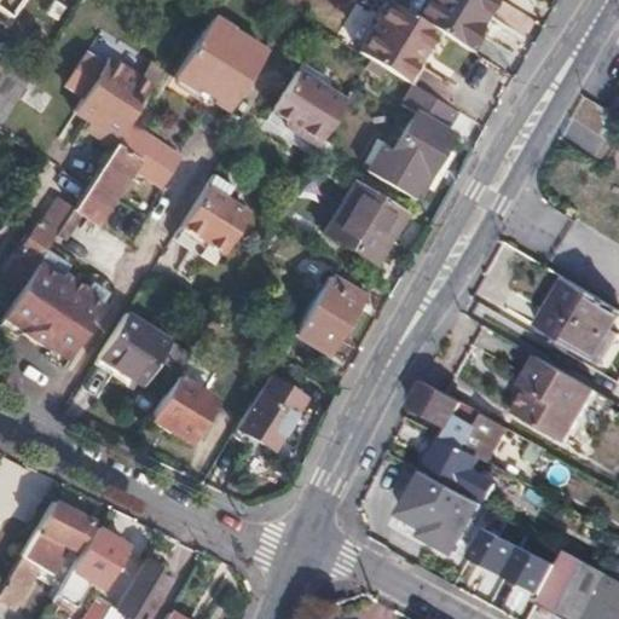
[(0,0),(0,10),(9,16),(19,0),(0,0)]
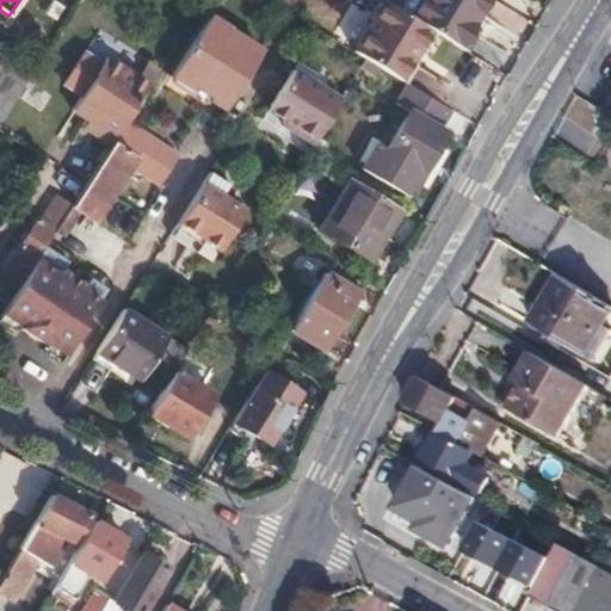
[(510,8),(495,0),(455,0),(437,31),(434,35),(436,36),(479,61),(480,57),(510,8)]
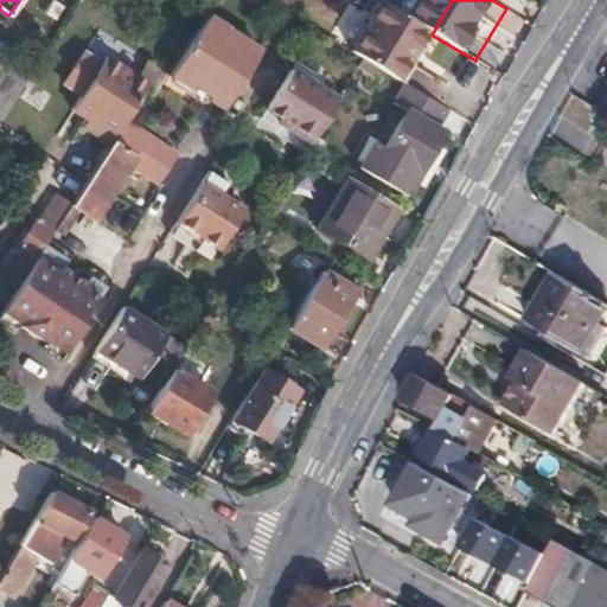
[(425,31),(381,4),(351,52),(364,59),(396,80),(407,61),(425,31)]
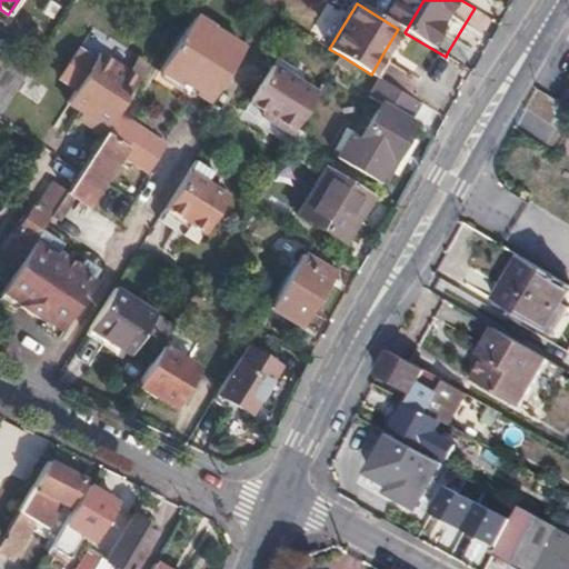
[(220,97),(231,103),(260,59),(210,28),(176,82),(197,95),(199,91),(216,102),(220,97)]
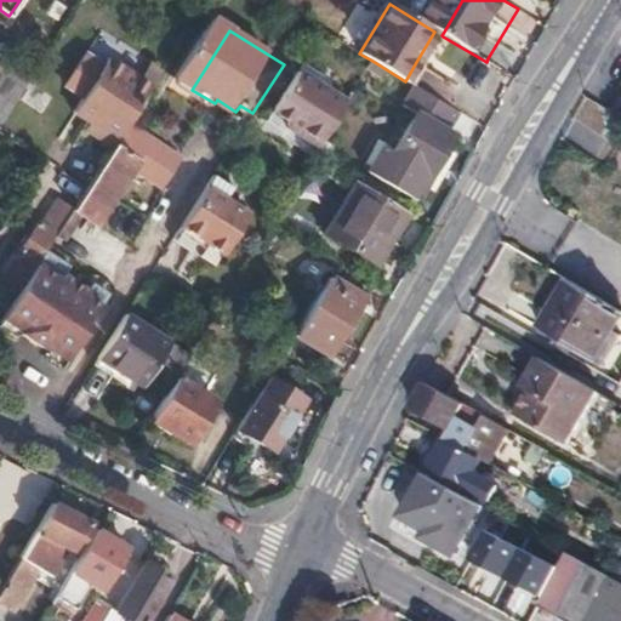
[(109,57),(77,106),(91,115),(107,125),(102,131),(118,141),(129,123),(153,85),(140,77),(109,57)]
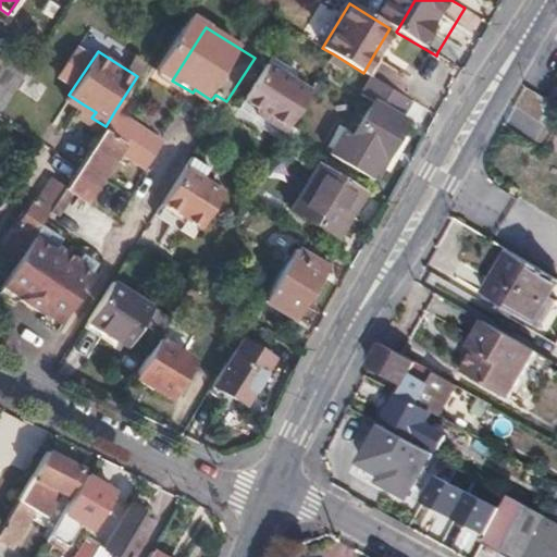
[(381,60),(373,56),(363,73),(370,77),(381,60)]
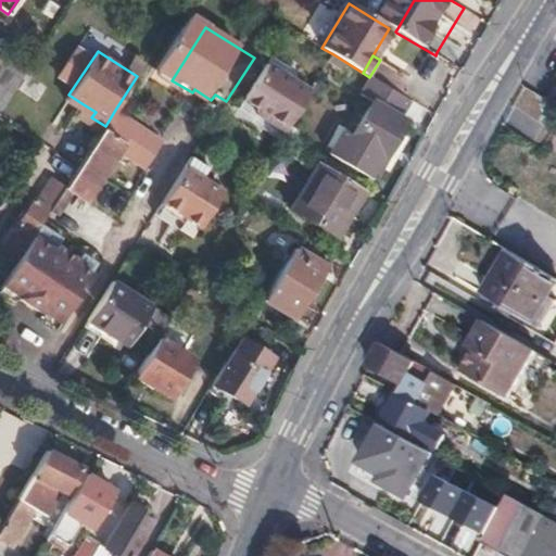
[(26,71),(0,57),(0,109),(1,110),(26,71)]
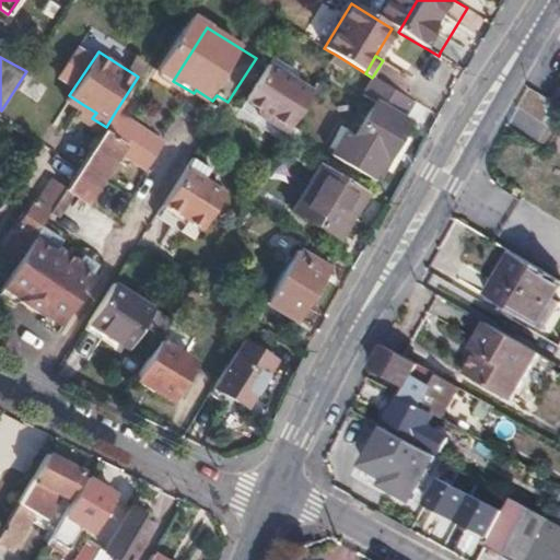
[(133,57),(126,69),(138,77),(146,63),(133,57)]
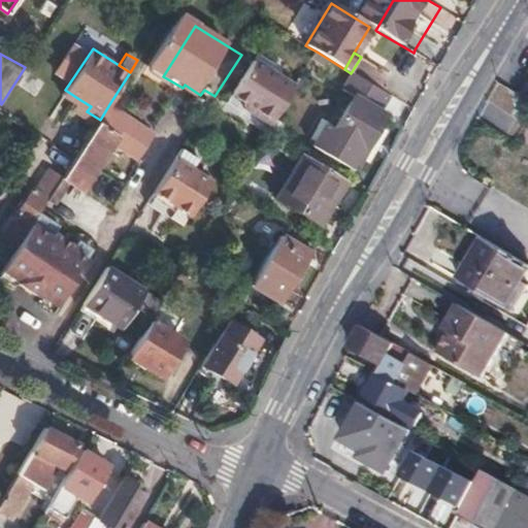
[(259,55),(254,63),(282,79),(287,72),(259,55)]
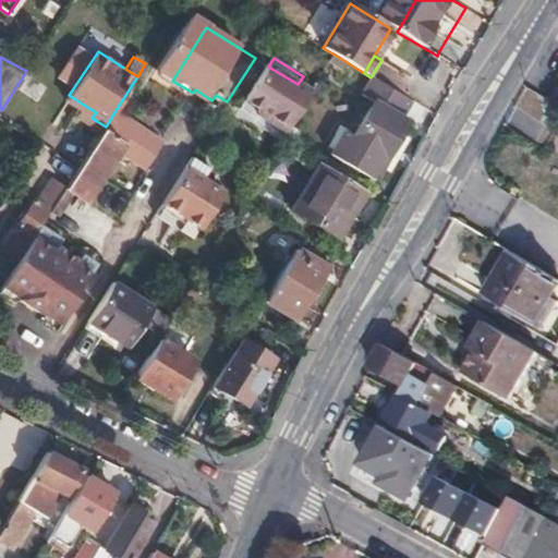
[(268,122),(286,133),(311,93),(298,84),(268,67),(246,101),(259,109),(271,116),(268,122)]
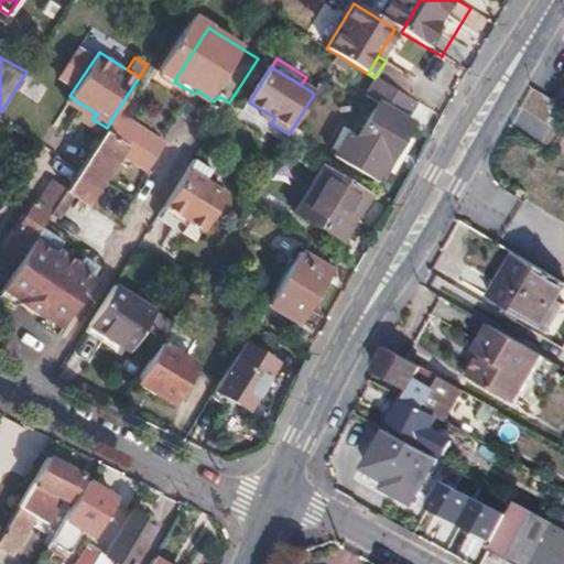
[(407,121),(418,104),(380,82),(369,98),(379,104),(356,142),(347,137),(335,155),(377,181),(413,125),(407,121)]
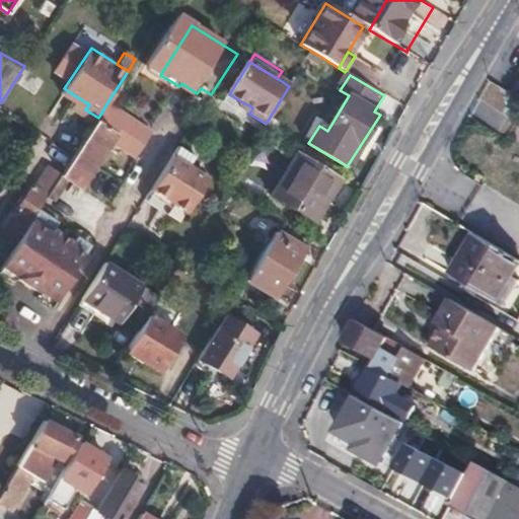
[(197,93),(208,99),(211,94),(201,88),(197,93)]
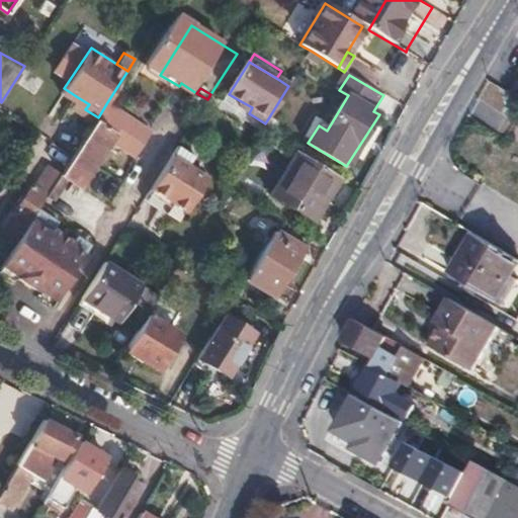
[(247,120),(262,130),(265,123),(249,113),(238,106),(241,101),(229,94),(219,110),(243,124),(247,120)]
